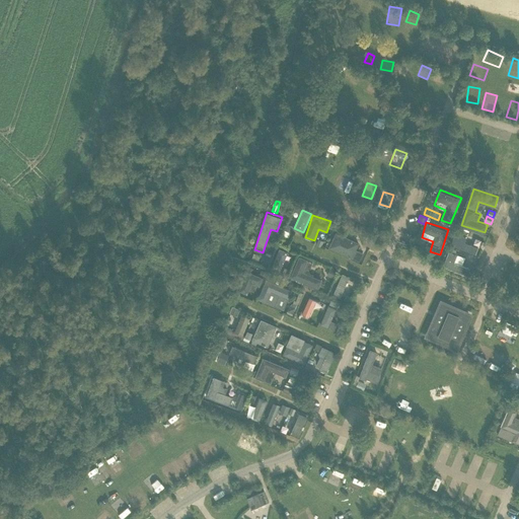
[(335,231),(329,248),(361,260),(364,251),(357,248),(360,239),(335,231)]
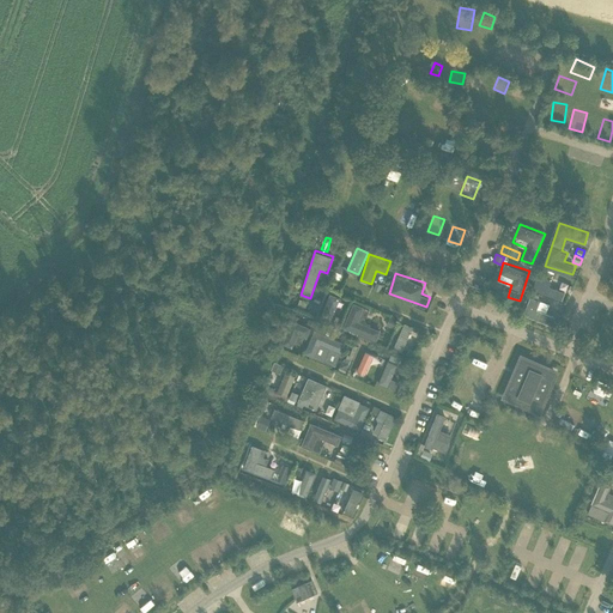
[(432,280),(430,287),(437,291),(439,284),(432,280)]
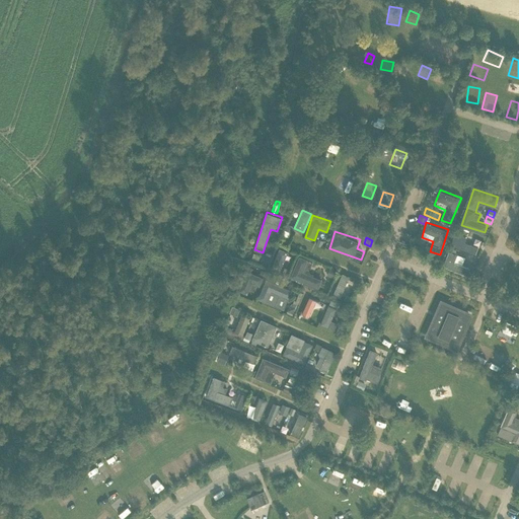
[(282,268),(289,250),(280,247),(273,264),(282,268)]
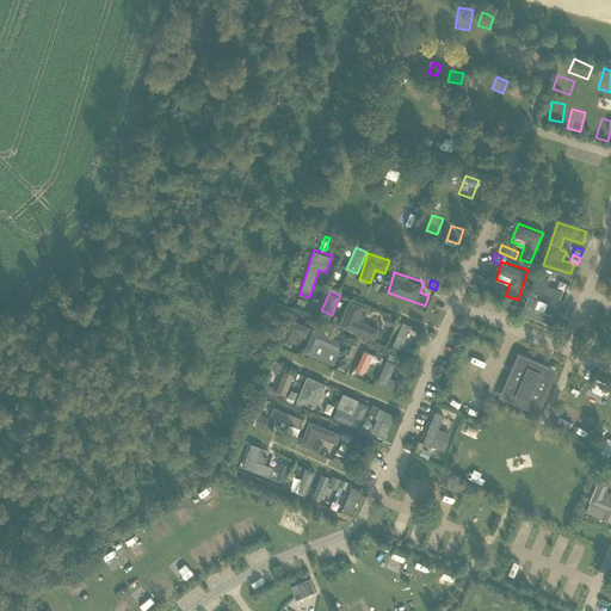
[(309,298),(307,307),(315,310),(319,302),(320,298),(314,296),(313,300),(309,298)]
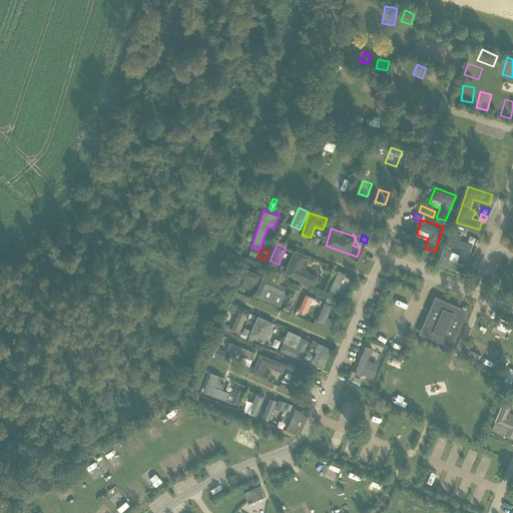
[(303,268),(308,257),(296,251),(287,273),(316,285),(320,275),(303,268)]
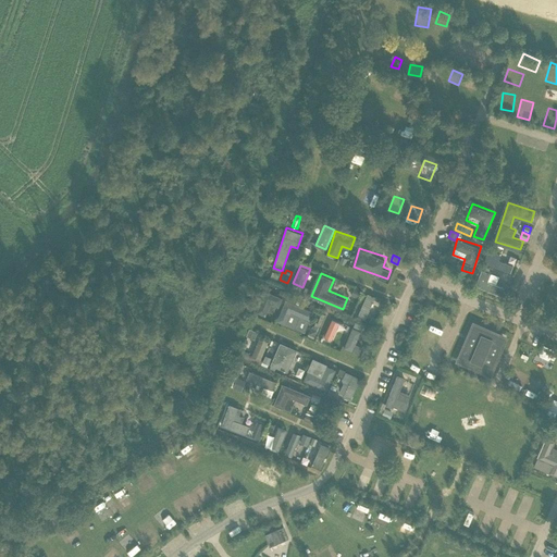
[(355,287),(350,295),(358,298),(361,289),(355,287)]
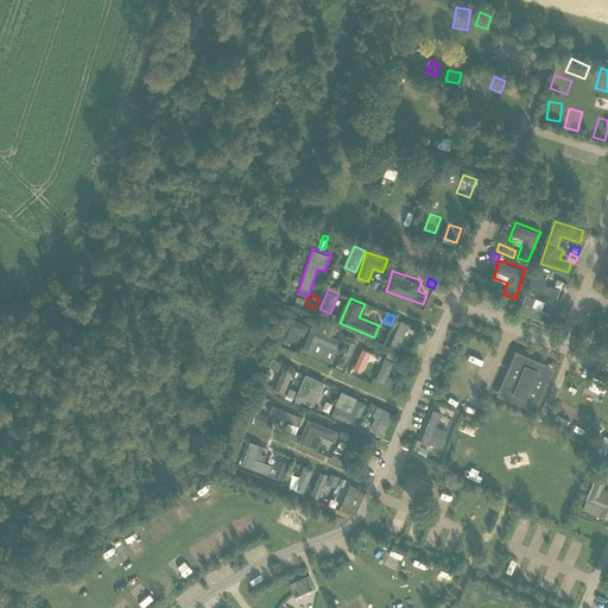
[(280,340),(299,347),(308,323),(290,316),(280,340)]
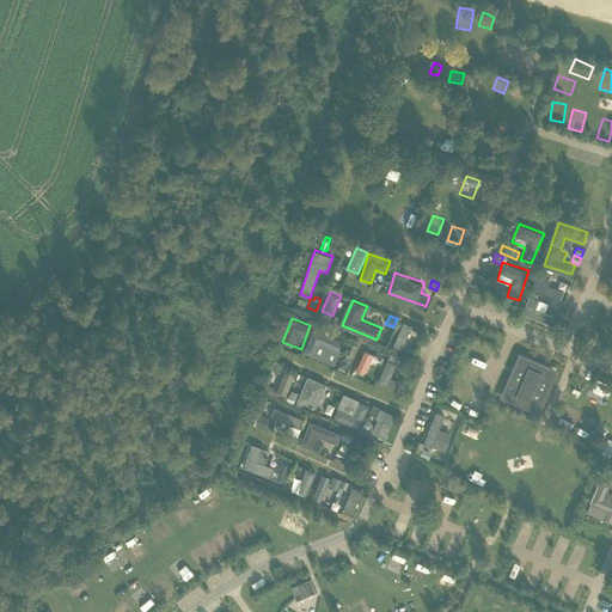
[(404,320),(393,343),(403,348),(414,325),(404,320)]
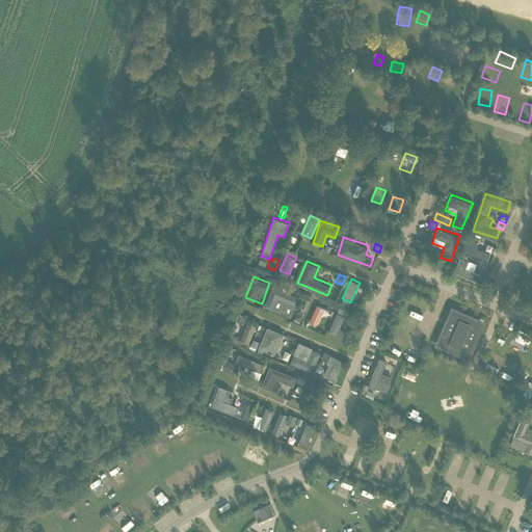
[(291,317),(299,296),(273,285),(265,306),(291,317)]
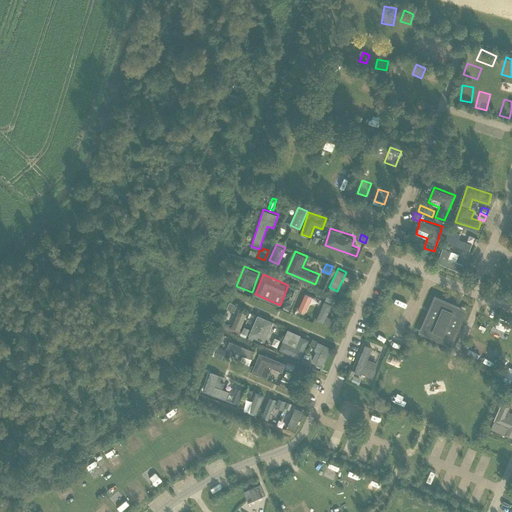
[(306,311),(313,295),(305,292),(298,308),(306,311)]
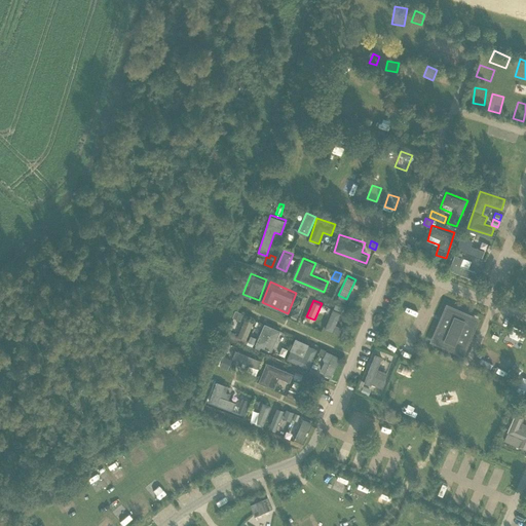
[(325,327),(334,331),(342,311),(333,307),(325,327)]
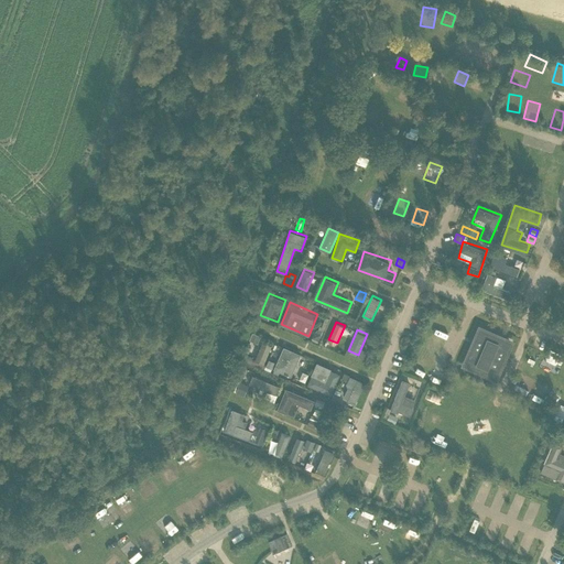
[(479,332),(480,331),(479,329),(464,367),(494,380),(509,343),(495,337),(495,338),(479,332)]
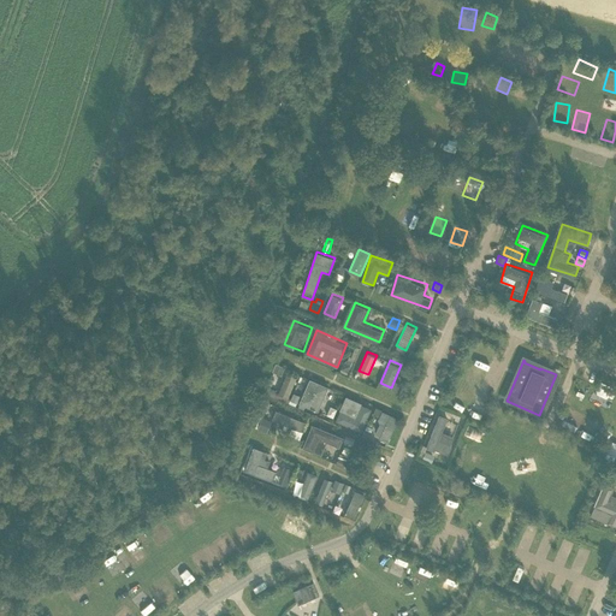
[(276,365),(273,371),(280,374),(284,367),(276,365)]
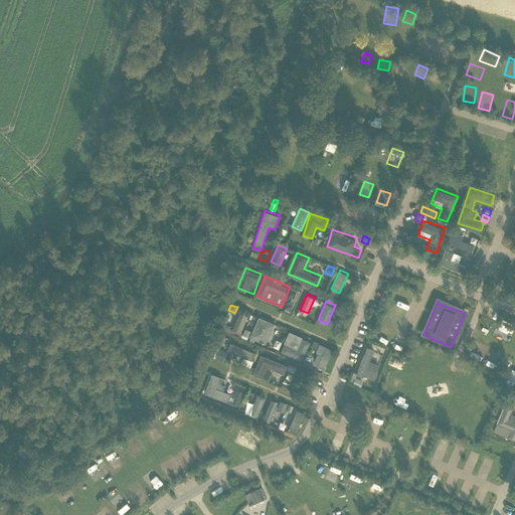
[(240,311),(232,328),(241,332),(249,314),(240,311)]
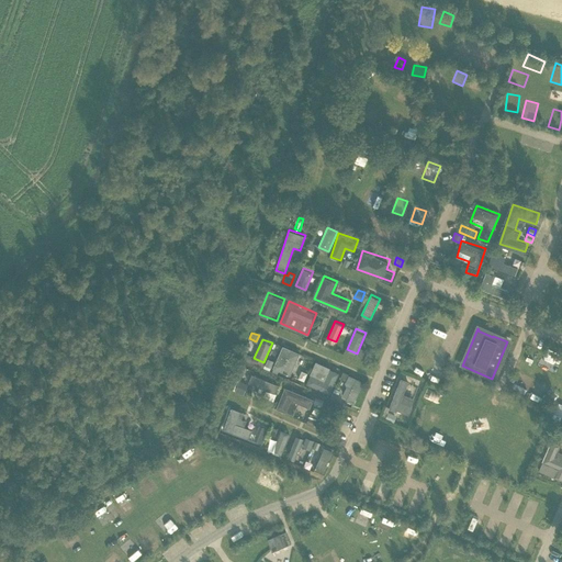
[(290,374),(300,351),(283,344),(273,367),(290,374)]
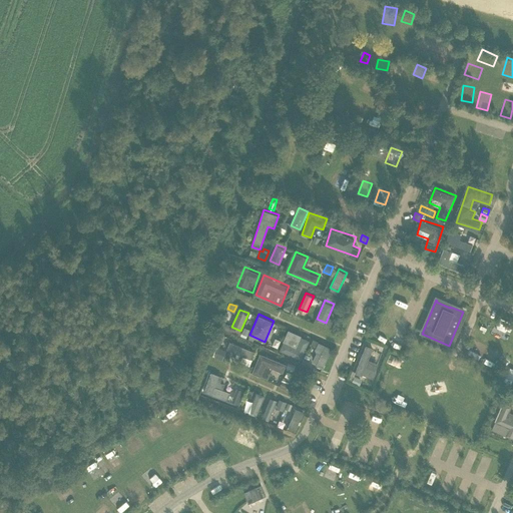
[(493,334),(504,339),(510,322),(499,318),(493,334)]
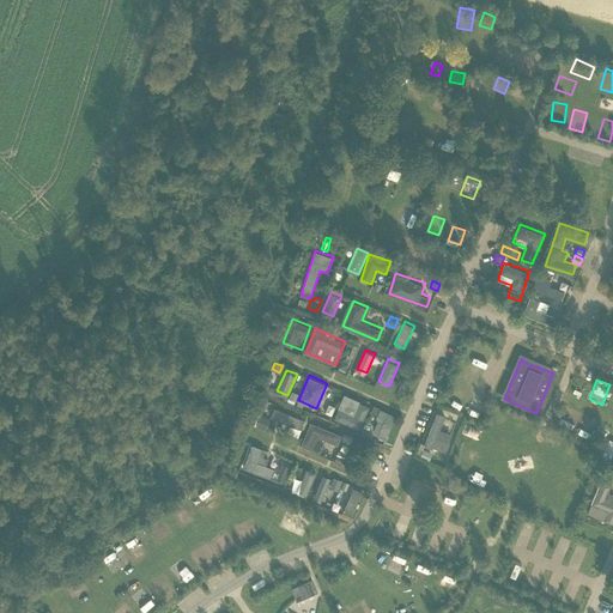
[(334,419),(360,430),(371,404),(345,393),(334,419)]
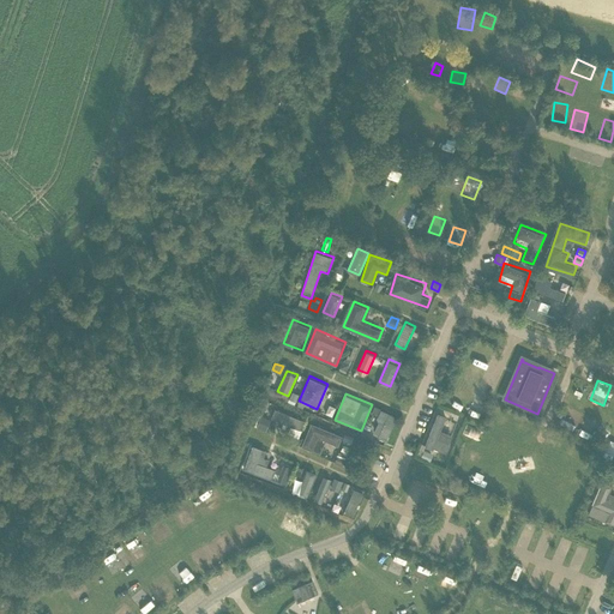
[(331,416),(335,409),(327,405),(324,413),(331,416)]
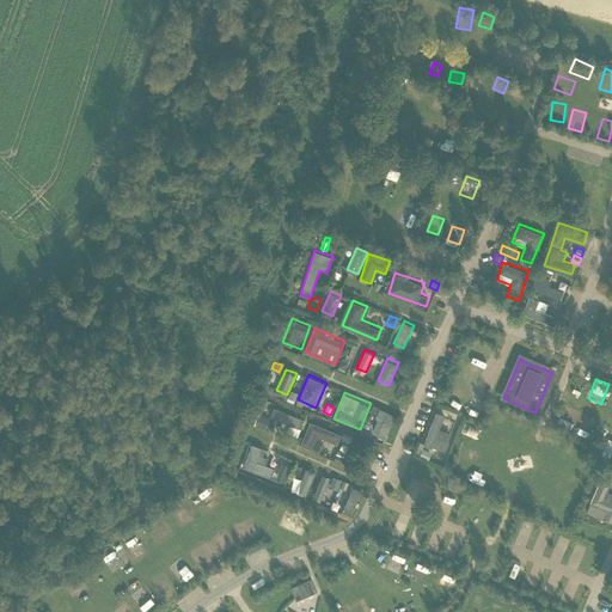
[(300,426),(304,416),(274,407),(271,417),(300,426)]
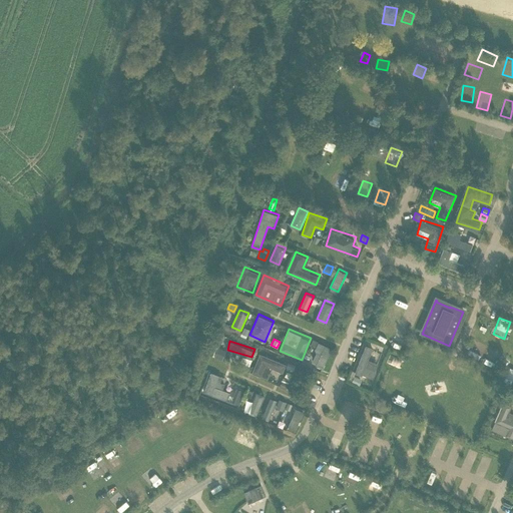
[(370,360),(374,347),(366,344),(356,372),(375,378),(380,363),(370,360)]
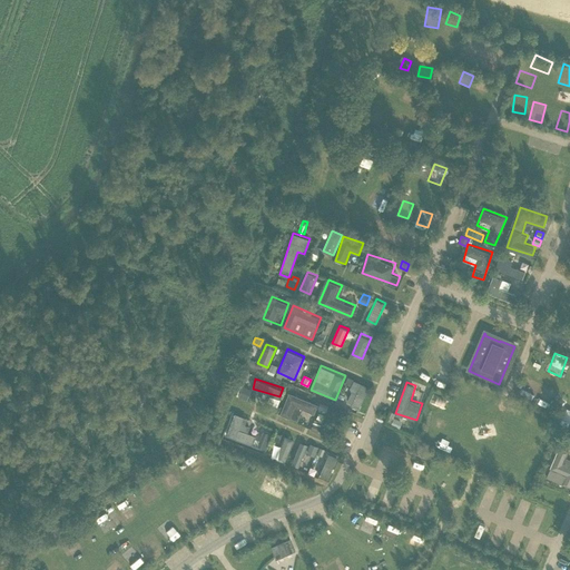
[(239,385),(236,395),(245,400),(249,390),(239,385)]
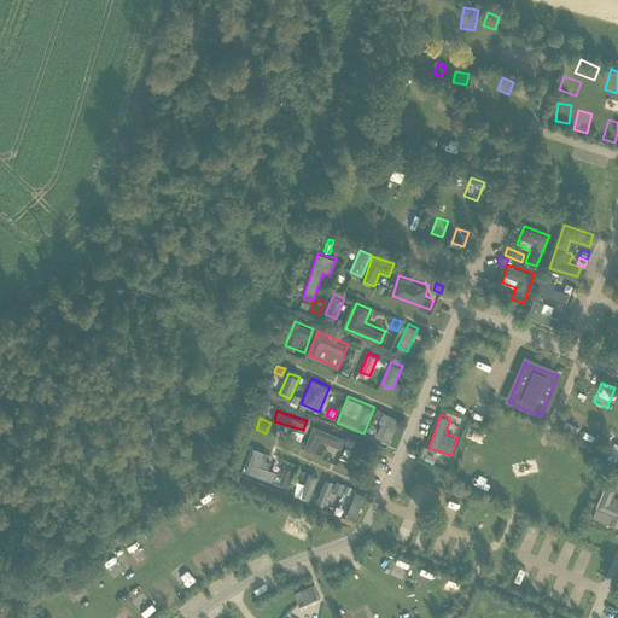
[(571,418),(567,429),(578,432),(581,420),(571,418)]
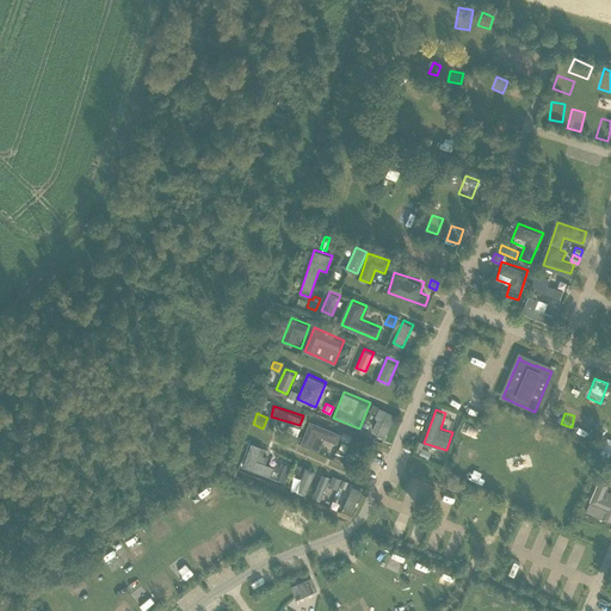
[(301,443),(320,450),(325,438),(339,443),(343,432),(309,420),(301,443)]
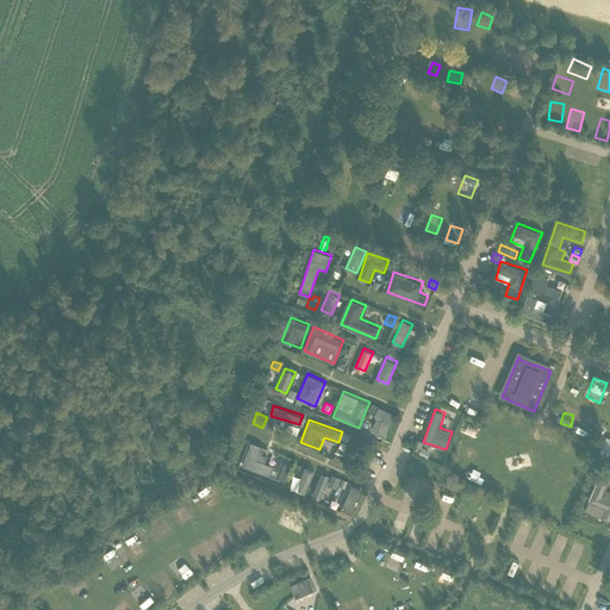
[(585,421),(578,430),(586,435),(593,427),(585,421)]
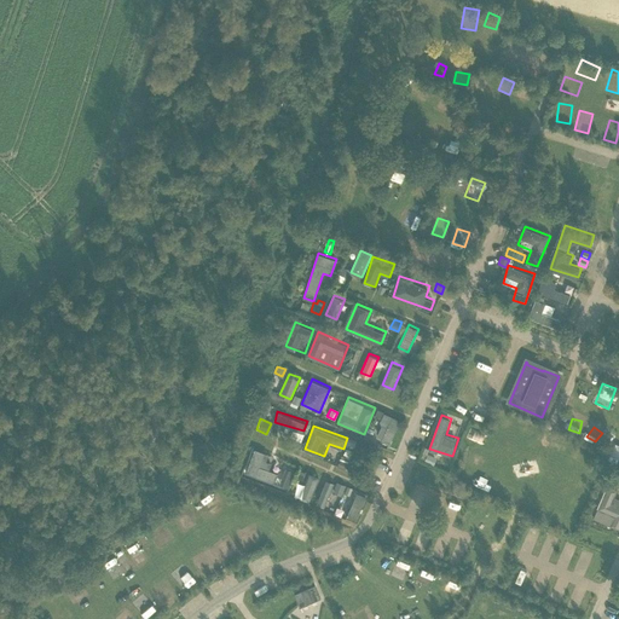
[(365,433),(363,439),(371,443),(374,437),(365,433)]
